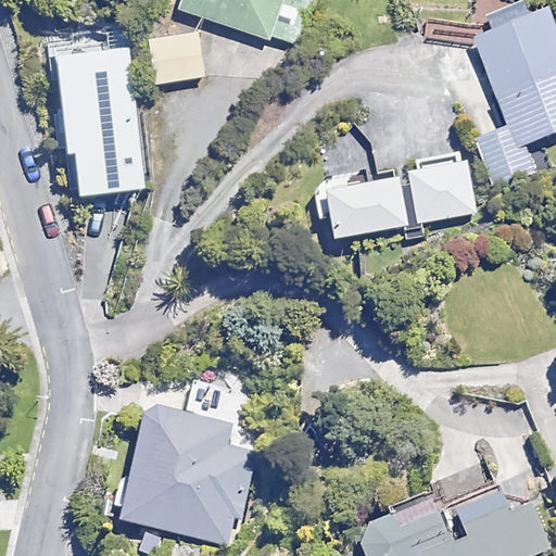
[(186,0),(182,10),(297,48),(312,0),(186,0)]
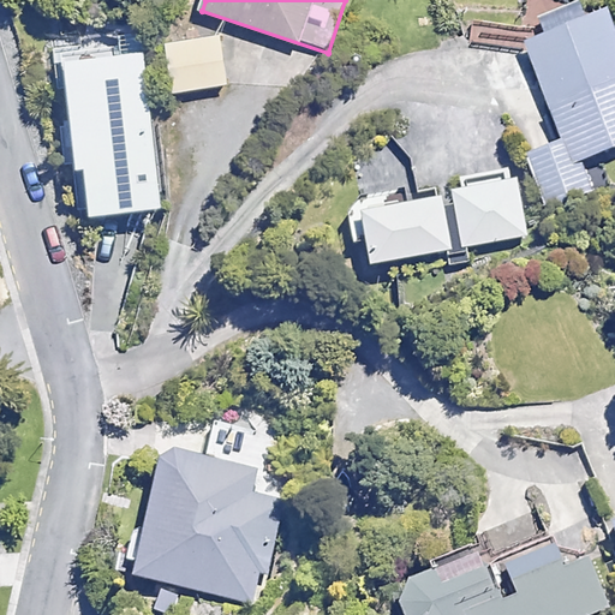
[(614,150),(614,42),(604,17),(524,48),(561,144),(527,157),(547,209),(592,192),(581,163),(614,150)]
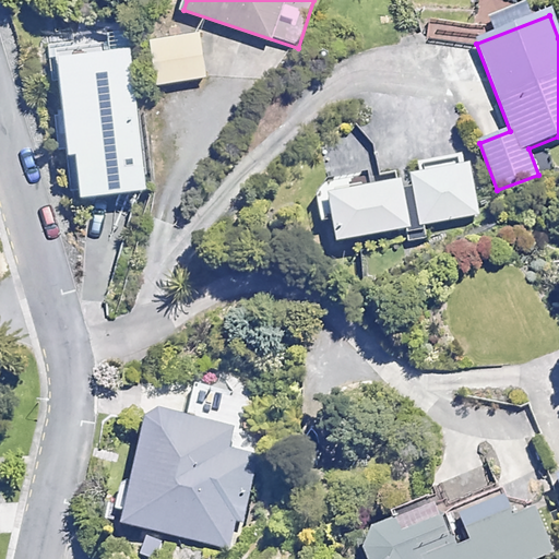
[(206,78),(199,34),(150,43),(157,85),(206,78)]
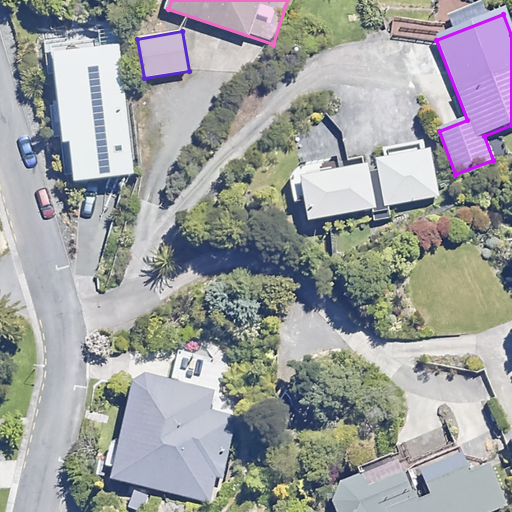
[(134,174),(119,45),(52,53),(62,141),(67,141),(72,181),(134,174)]
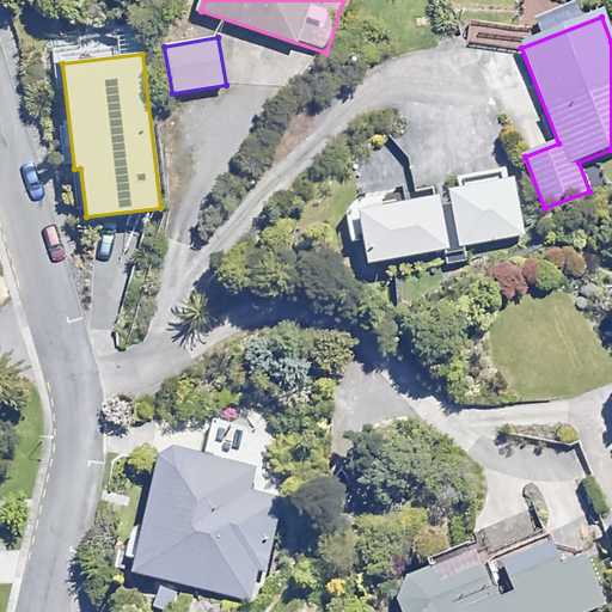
[(459,193),(448,195),(460,250),(526,236),(512,167),(456,179),(459,193)]
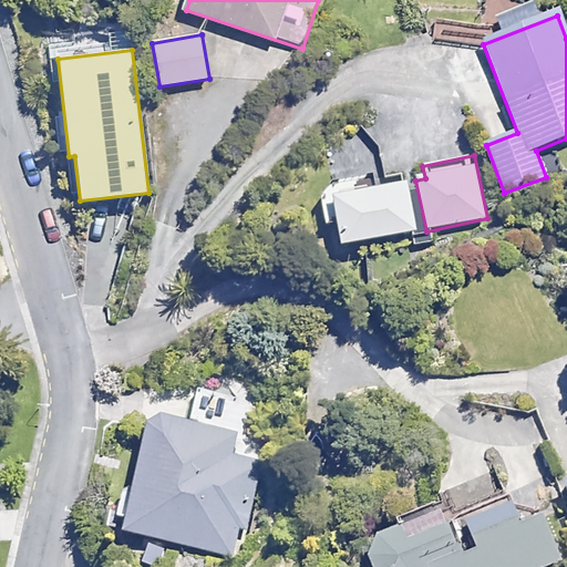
[(354,181),(321,187),(330,226),(336,225),(341,248),(415,233),(405,185),(358,195),(354,181)]
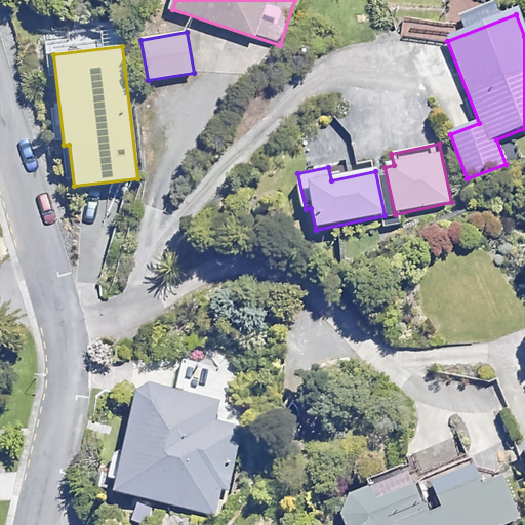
[(217,403),(138,386),(115,492),(216,516),(224,486),(229,488),(242,428),(213,421),(217,403)]
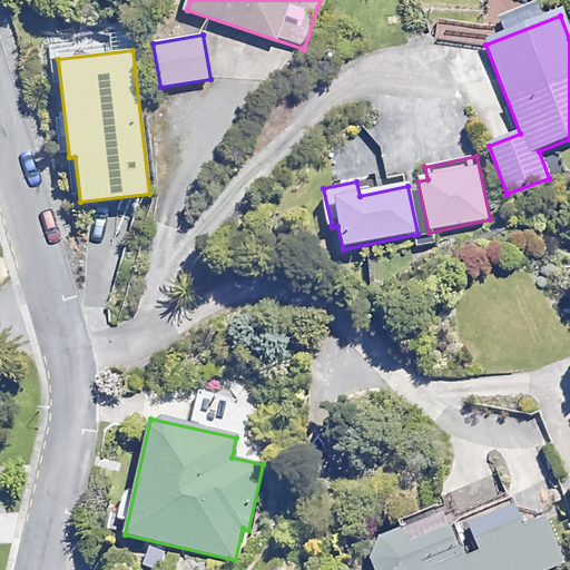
[(518,519),(513,505),(468,524),(474,539),(455,547),(442,512),(363,544),(373,569),(548,569),(563,564),(541,509),(518,519)]
